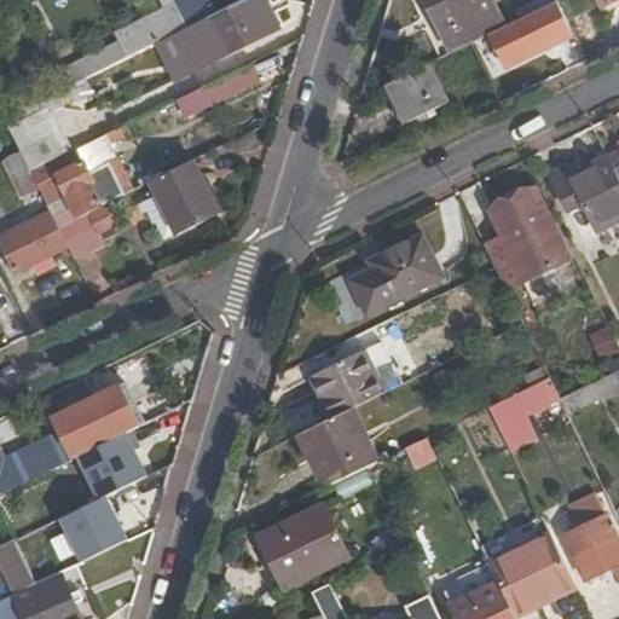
[(117,42),(125,57),(156,41),(177,32),(186,27),(174,4),(172,0),(158,0),(163,10),(114,34),(117,42)]
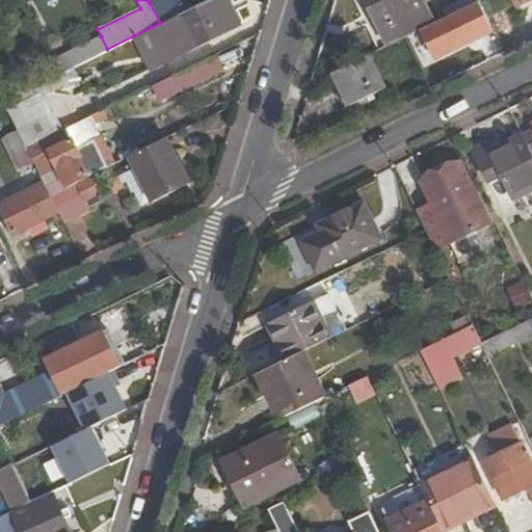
[(167,20),(175,17),(165,0),(156,0),(157,0),(150,3),(160,23),(167,20)]
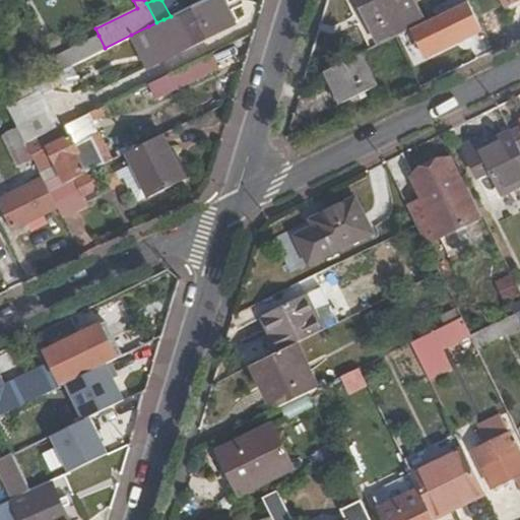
[(234,26),(220,0),(202,0),(171,16),(164,19),(156,22),(148,26),(159,48),(174,41),(180,53),(234,26)]
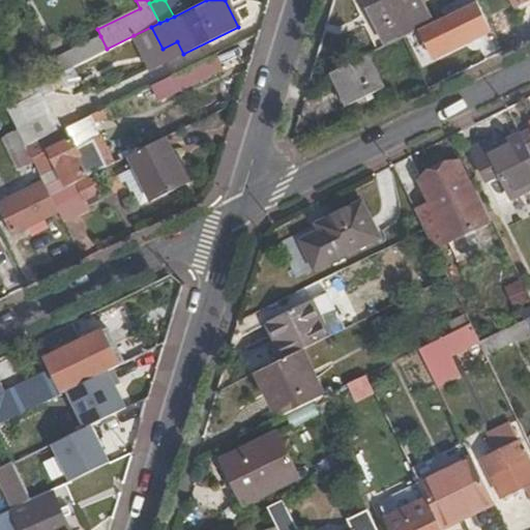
[(419,0),(363,0),(376,28),(423,7),(419,0)]
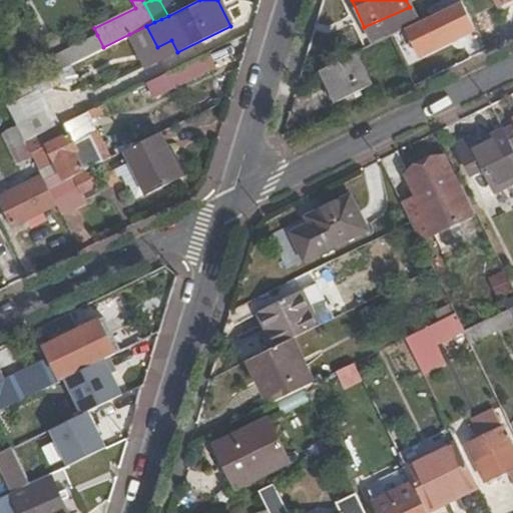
[(437,18),(413,29),(427,61),(486,34),(470,0),(446,0),(431,7),(437,18)]
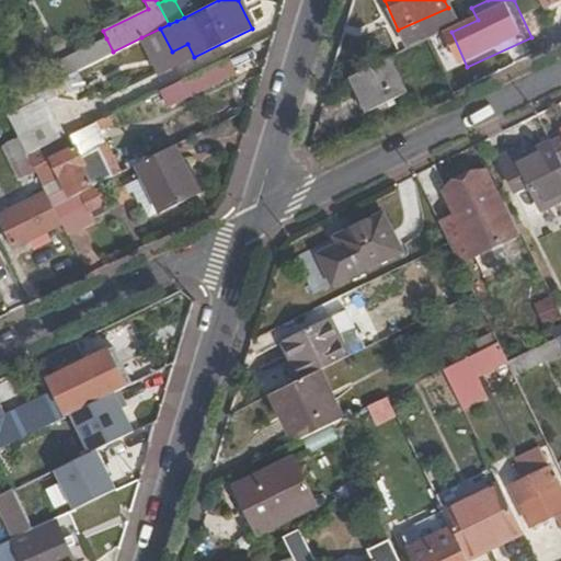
[(172,52),(160,29),(141,37),(159,73),(194,57),(187,44),(172,52)]
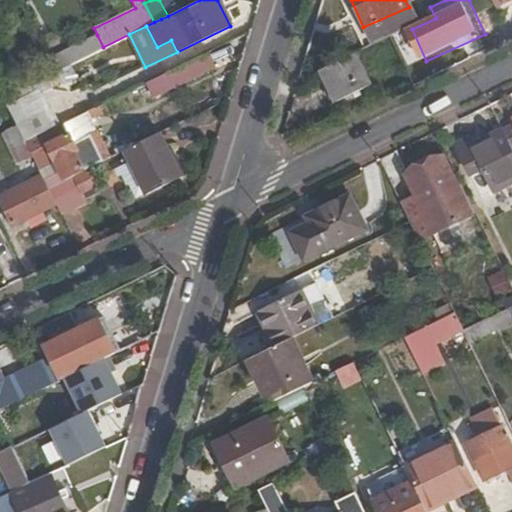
[(45,60),(51,73),(103,47),(97,35),(45,60)]
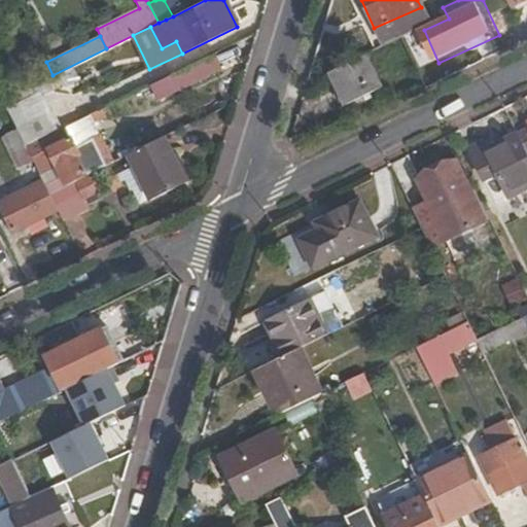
[(218,71),(210,55),(181,69),(189,85),(218,71)]
